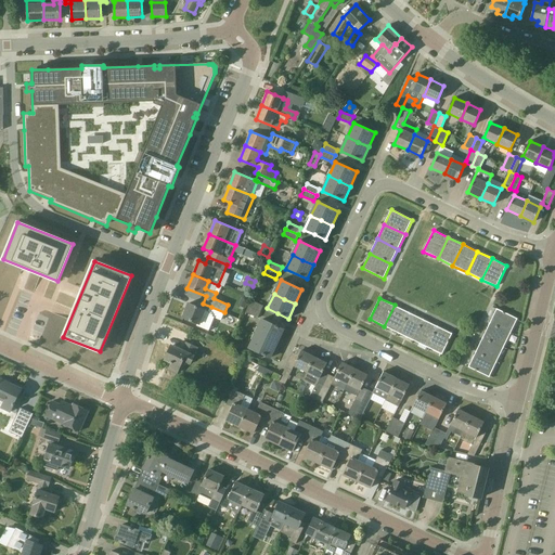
[(248,307),(260,312),(263,306),(250,300),(248,307)]
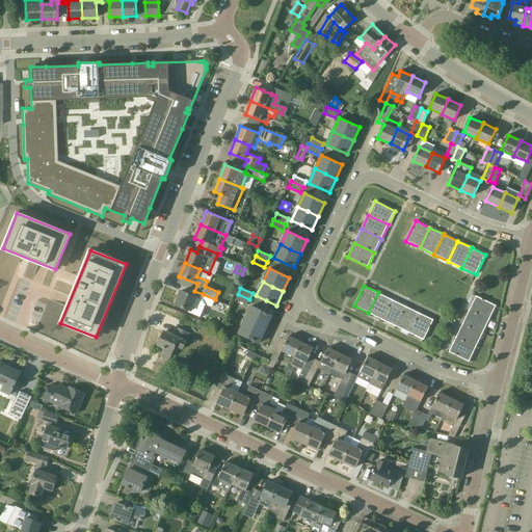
[(215,299),(203,294),(201,299),(181,291),(178,298),(177,297),(175,302),(176,303),(176,304),(191,311),(200,315),(205,303),(212,307),(215,299)]
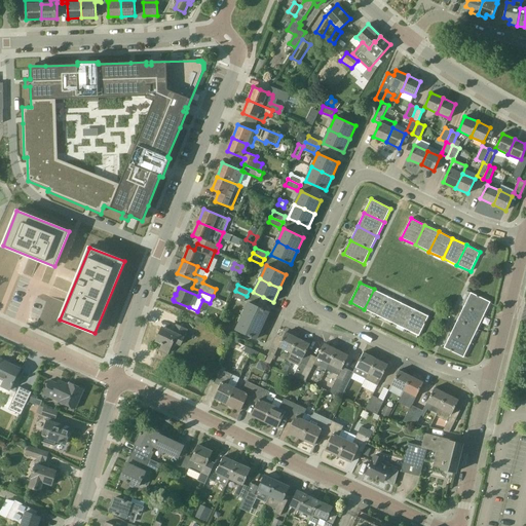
[(364,309),(378,315),(387,296),(374,289),(364,309)]
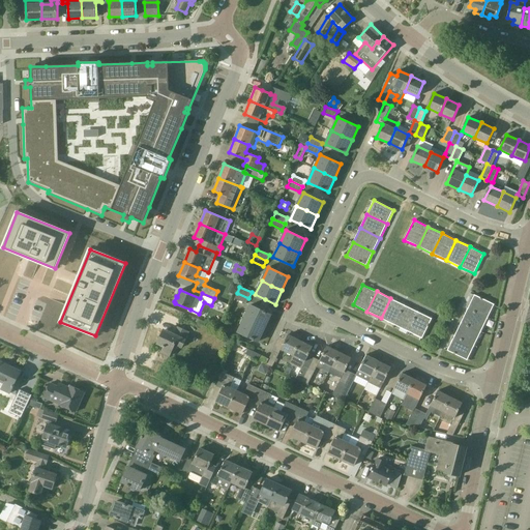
[(245,304),(248,298),(237,293),(234,298),(245,304)]
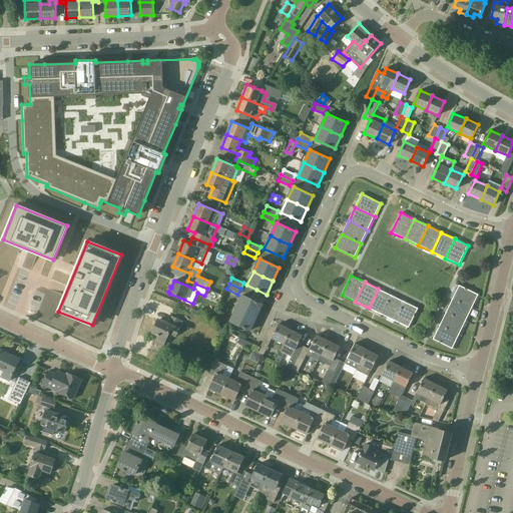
[(459,286),(452,299),(472,308),(479,295),(459,286)]
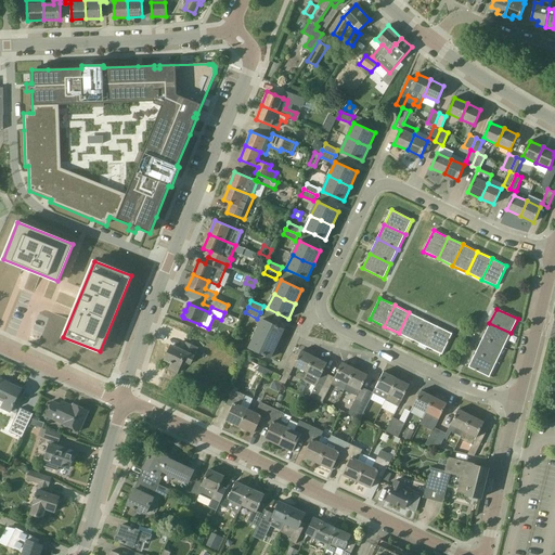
[(399,333),(413,340),(423,319),(409,312),(399,333)]
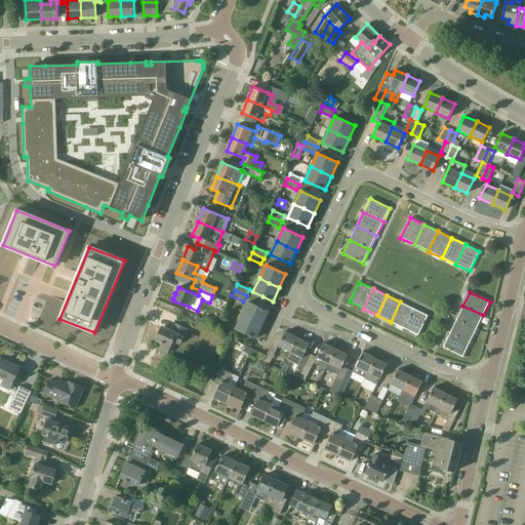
[(242,316),(252,320),(261,325),(269,312),(248,301),(242,316)]
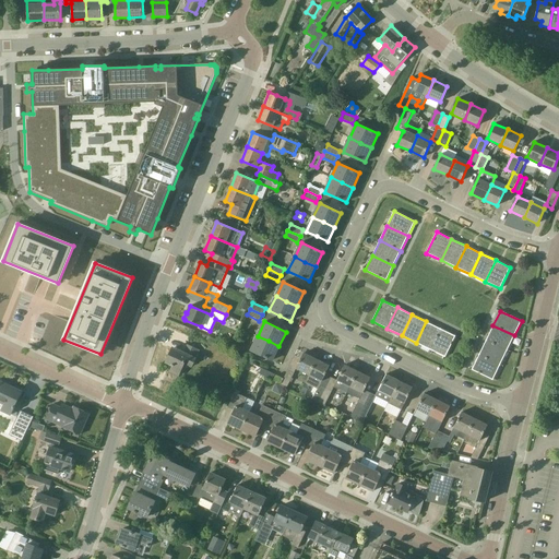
[(416,343),(430,349),(441,329),(426,321),(416,343)]
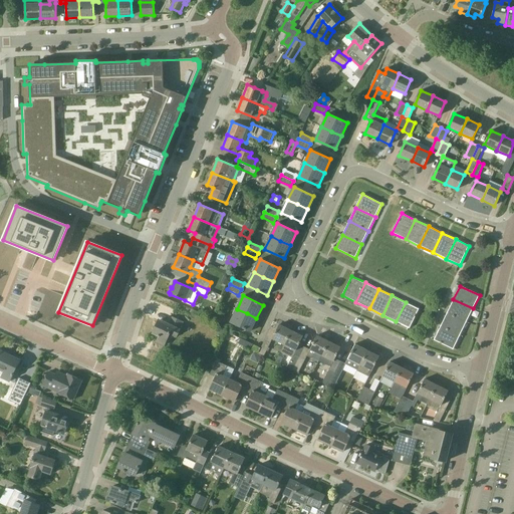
[(453,299),(447,312),(467,322),(473,308),(453,299)]
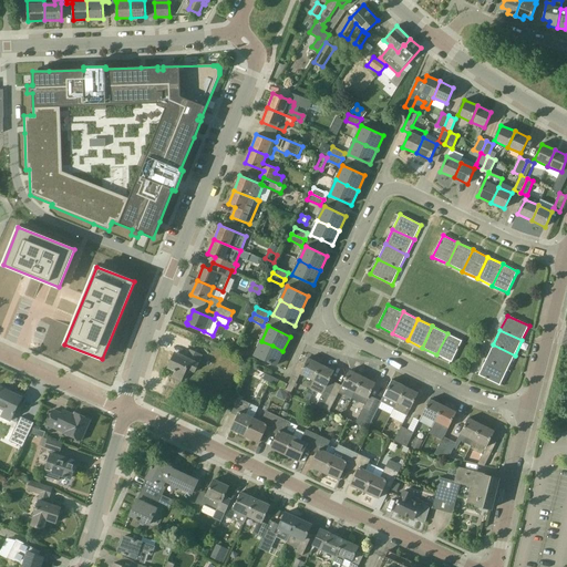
[(447,333),(436,354),(452,362),(462,341),(447,333)]
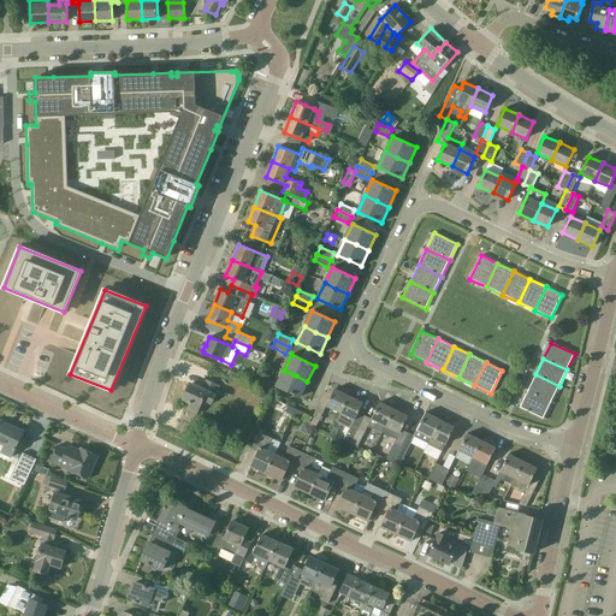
[(277,386),(289,391),(300,397),(307,381),(296,375),(284,371),(277,386)]
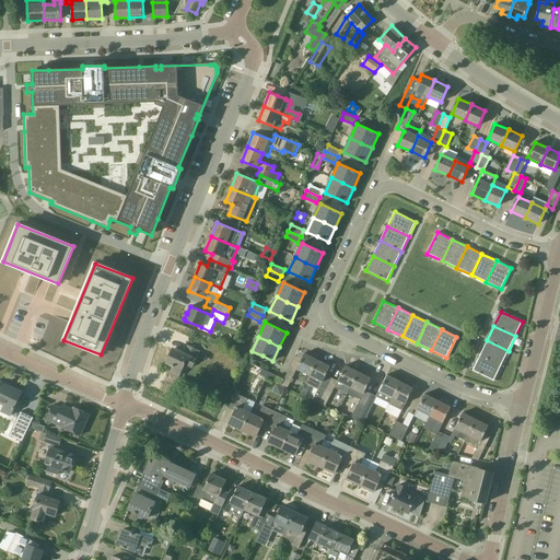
[(233,347),(245,352),(248,346),(235,340),(233,347)]
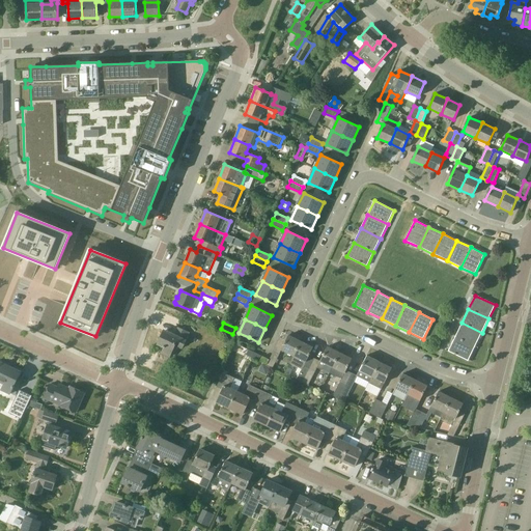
[(462,323),(454,337),(475,346),(482,333),(462,323)]
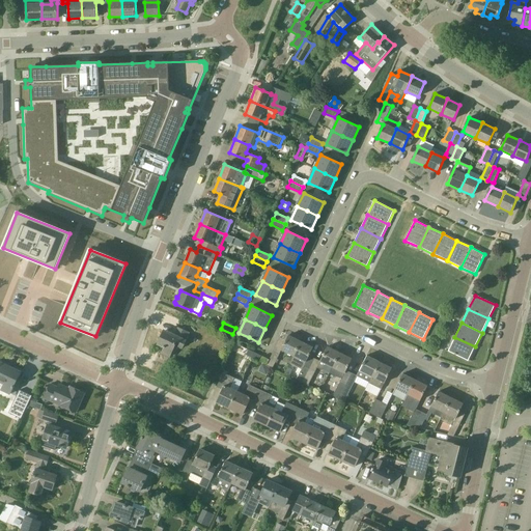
[(178,327),(174,336),(164,331),(158,343),(163,346),(163,347),(164,347),(162,354),(169,357),(174,345),(182,348),(183,347),(190,332),(178,327)]
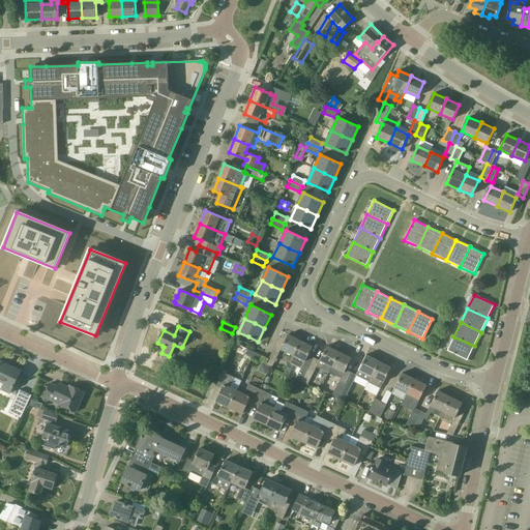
[(276,342),(268,360),(266,364),(272,367),(281,350),(293,355),(300,341),(288,334),(284,343),(277,340),(276,342)]
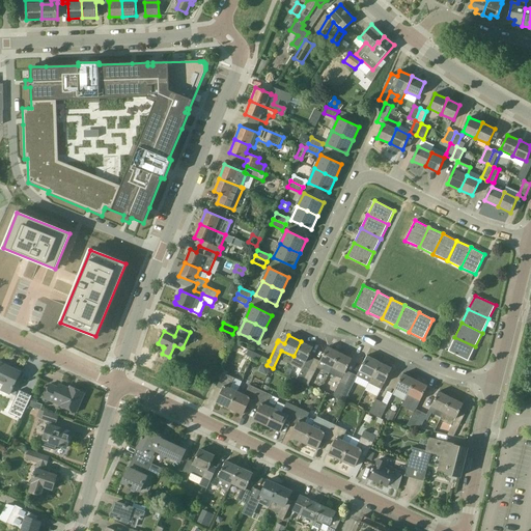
[(475,346),(454,337),(448,351),(468,361),(475,346)]
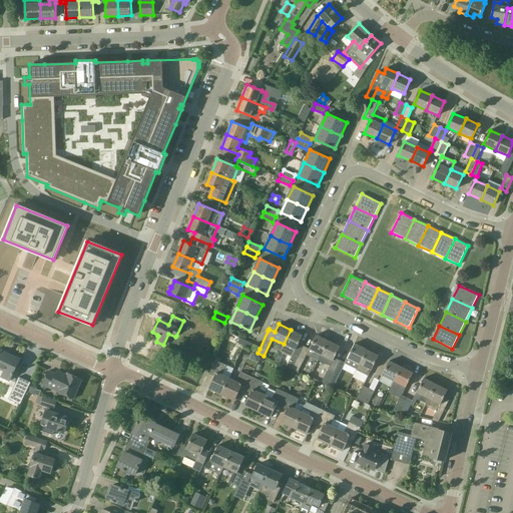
[(303,336),(291,330),(284,344),(280,352),(292,357),(287,367),(293,370),(303,349),(298,346),(303,336)]
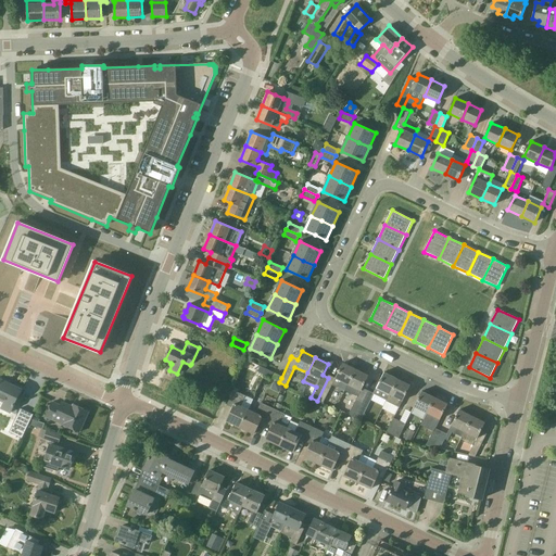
[(328,378),(317,401),(324,403),(331,387),(337,389),(338,388),(345,391),(356,369),(343,363),(336,378),(335,381),(328,378)]
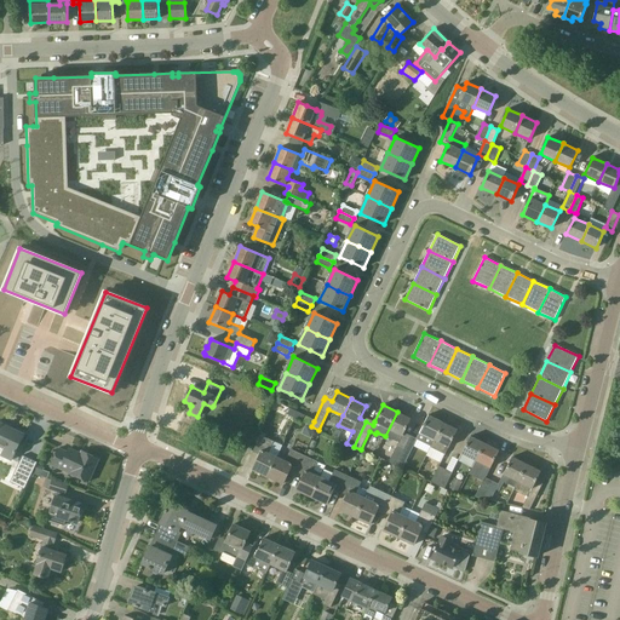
[(294,419),(302,422),(305,415),(303,414),(291,408),(287,415),(294,419)]
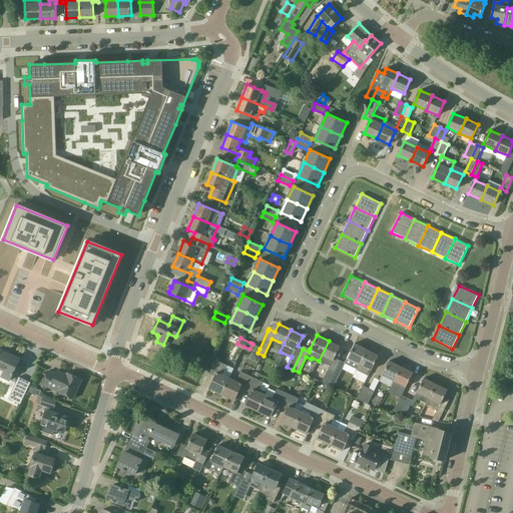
[(329,341),(319,361),(330,367),(323,383),(328,386),(339,363),(334,361),(340,347),(329,341)]
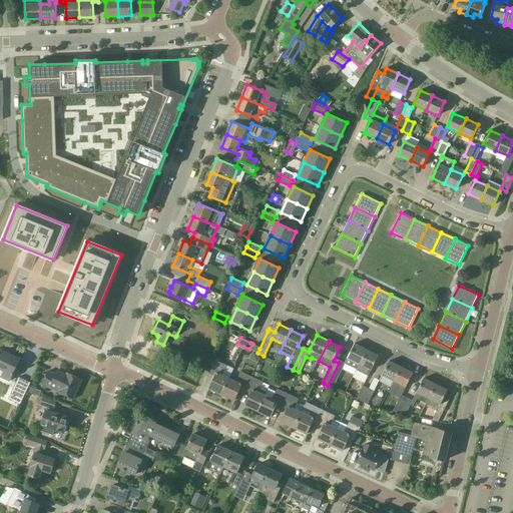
[(345,363),(357,369),(367,350),(355,344),(345,363)]
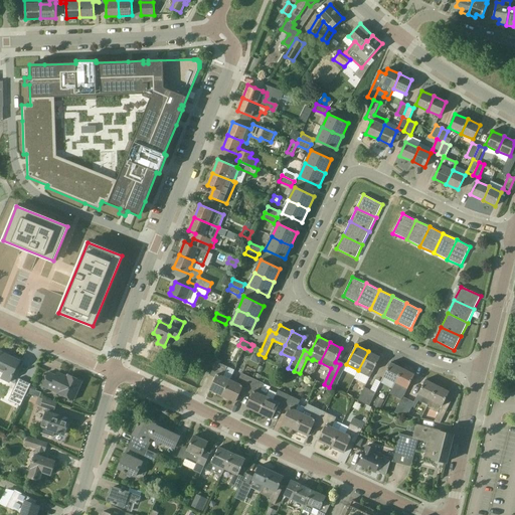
[(0,369),(4,372),(1,377),(10,382),(14,375),(13,374),(16,368),(17,369),(21,360),(14,357),(13,358),(0,351),(0,369)]
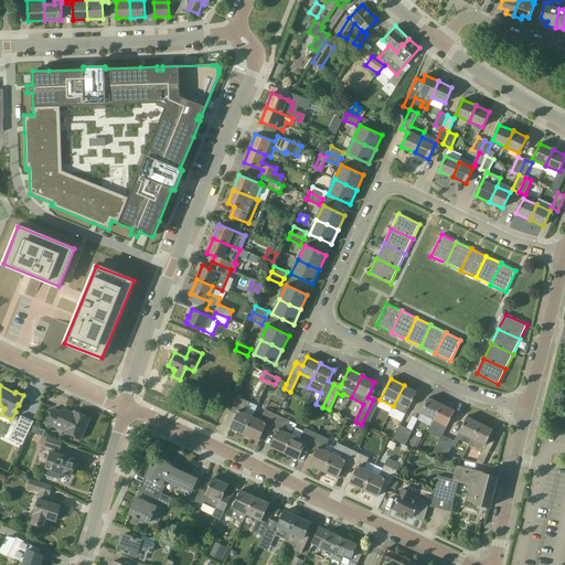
[(404,385),(393,406),(393,407),(406,414),(417,392),(404,385)]
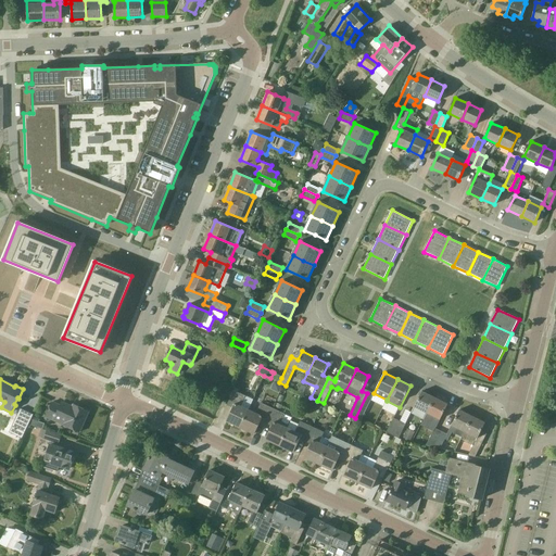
[(240,428),(249,409),(241,406),(245,395),(234,390),(227,405),(234,407),(227,421),(240,428)]
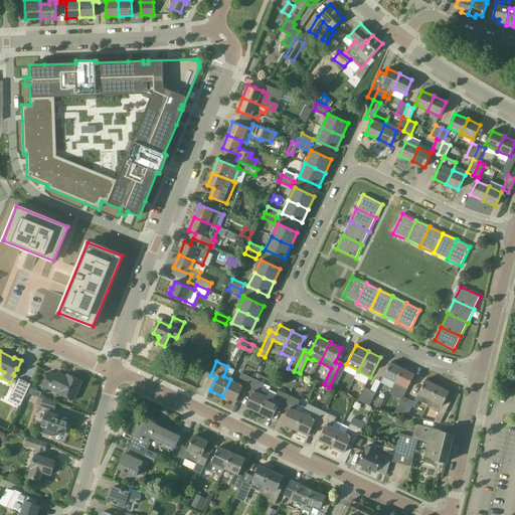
[(395,382),(402,368),(390,362),(383,376),(395,382)]
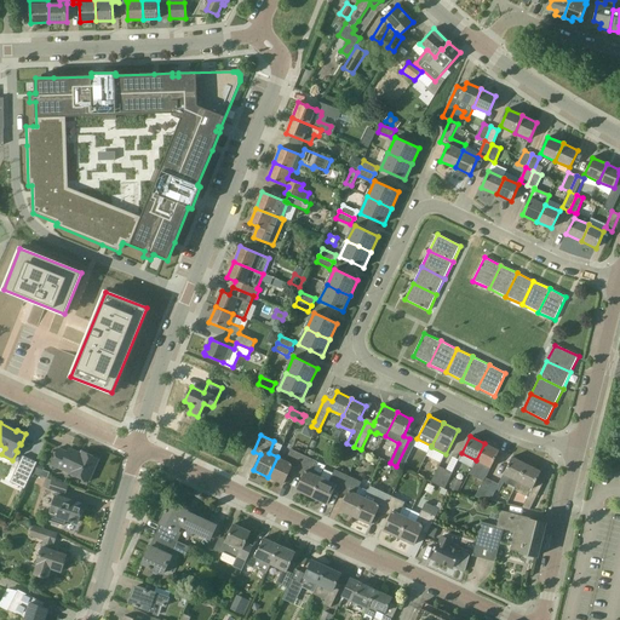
[(409,438),(396,466),(403,470),(417,442),(409,438)]
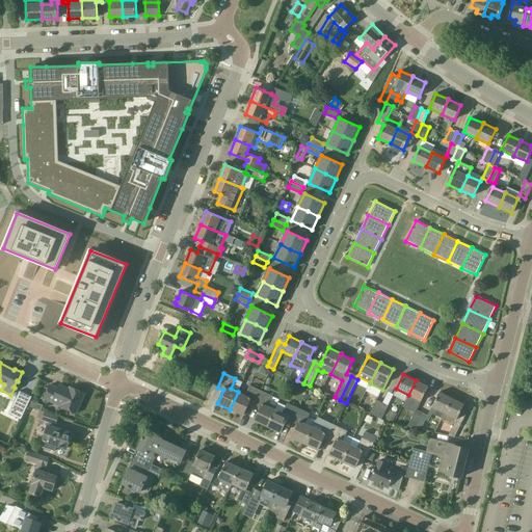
[(333,391),(336,384),(326,380),(324,388),(333,391)]
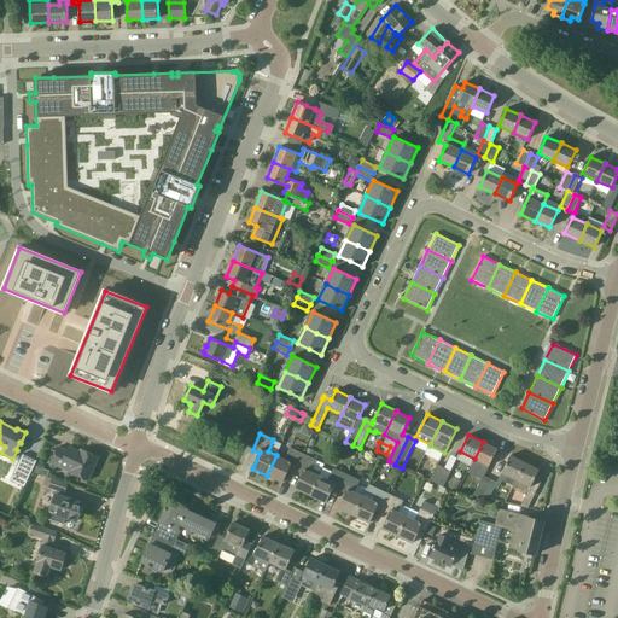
[(483,442),(474,459),(468,473),(482,479),(473,495),(482,499),(483,495),(491,479),(484,476),(497,449),(483,442)]
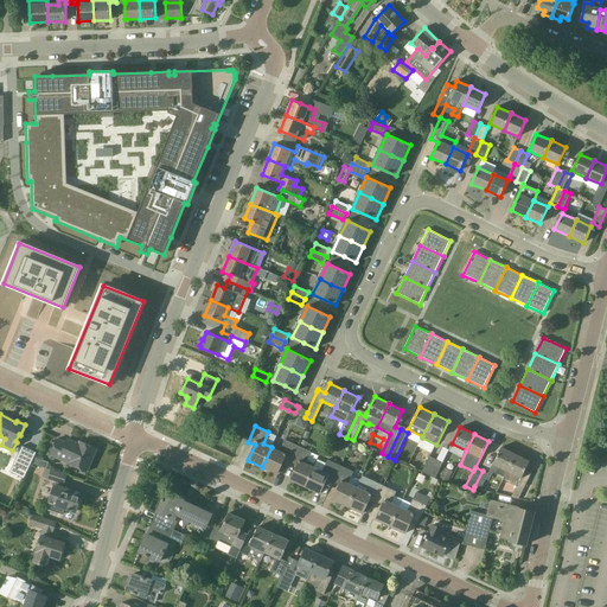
[(58,439),(50,455),(87,472),(97,449),(85,443),(84,447),(68,439),(66,442),(58,439)]
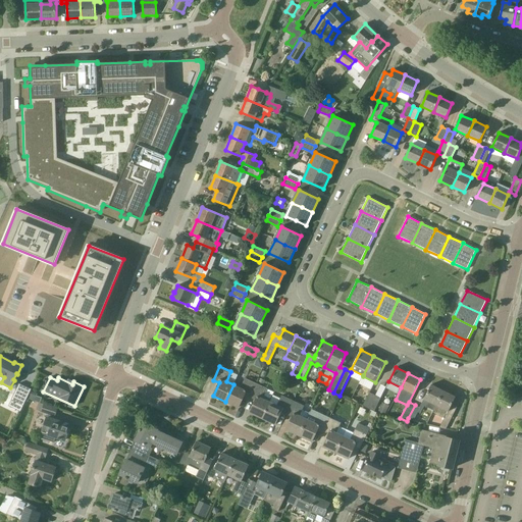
[(241,388),(233,384),(225,402),(239,408),(245,395),(250,398),(256,383),(245,378),(241,388)]
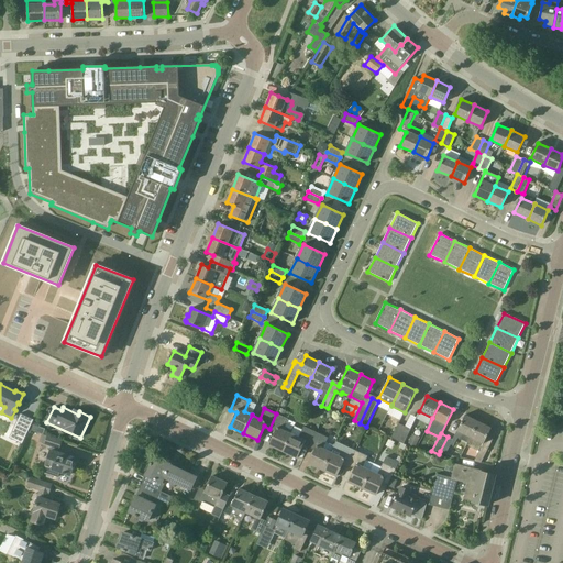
[(22,444),(34,420),(21,414),(9,438),(22,444)]
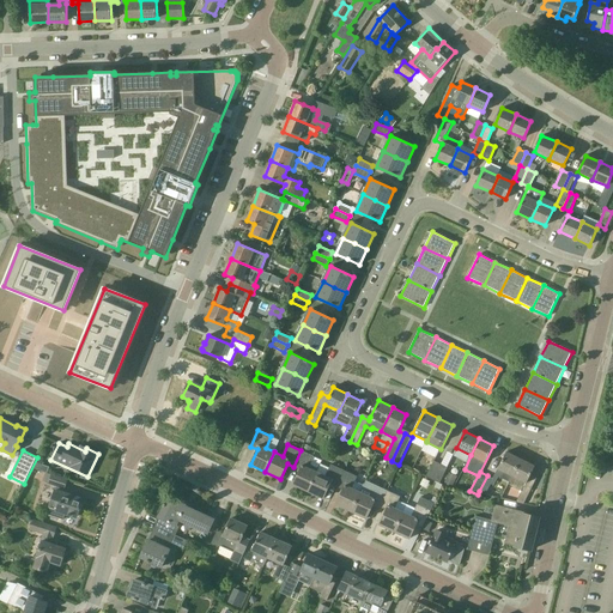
[(301,450),(293,467),(299,469),(293,485),(308,492),(317,472),(309,468),(314,456),(309,454),(302,450),(301,450)]
